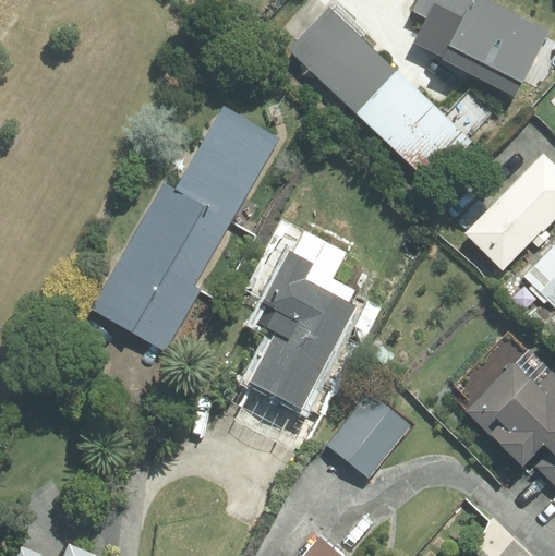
[(549,2),(540,0),(462,0),(454,40),(534,59),(549,2)]
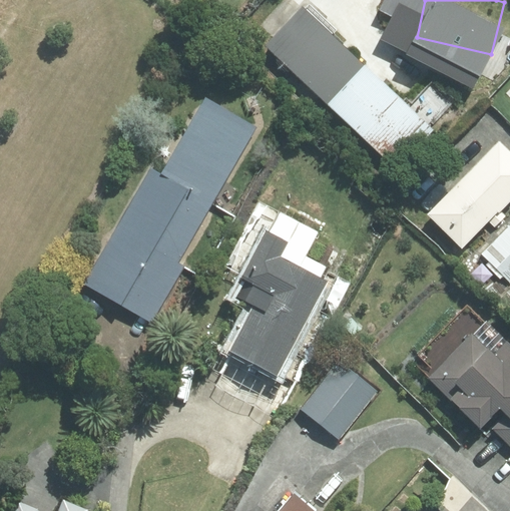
[(305,5),(266,44),(395,170),(434,131),(305,5)]
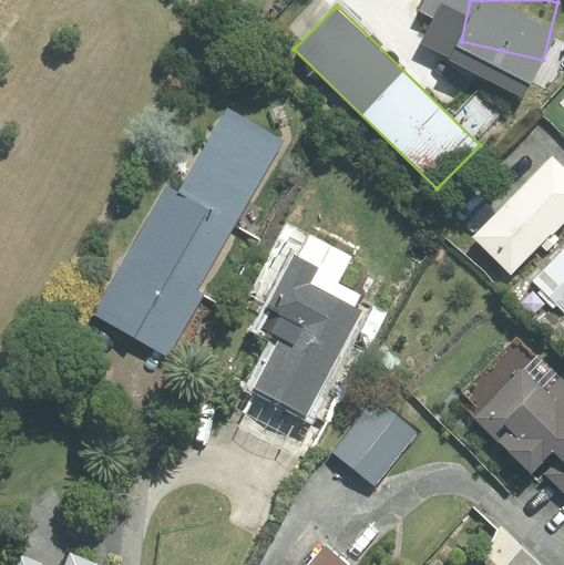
[(165,185),(90,312),(166,357),(203,295),(196,290),(285,141),(227,108),(177,192),(165,185)]
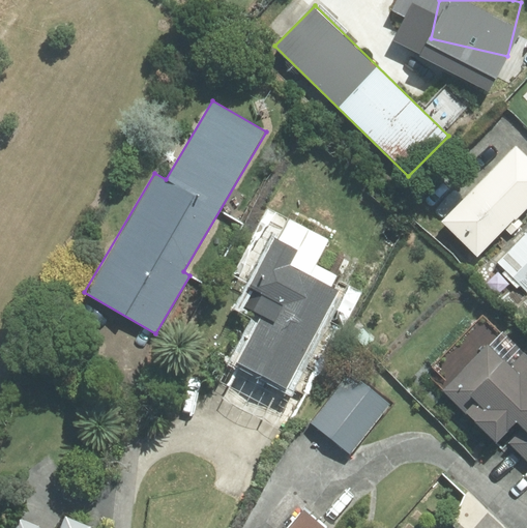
[(526,154),(516,144),(440,220),(476,256),(514,218),(516,220),(526,207),(526,154)]
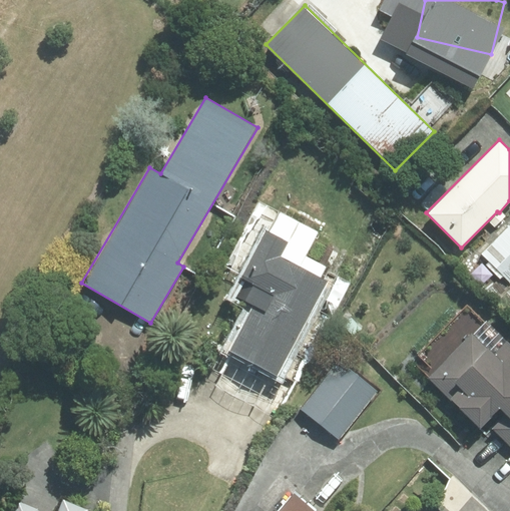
[(252,304),(227,350),(277,376),(328,281),(321,277),(327,265),(306,254),(319,230),(280,209),(279,211),(259,200),(222,267),(242,277),(233,294),(252,304)]
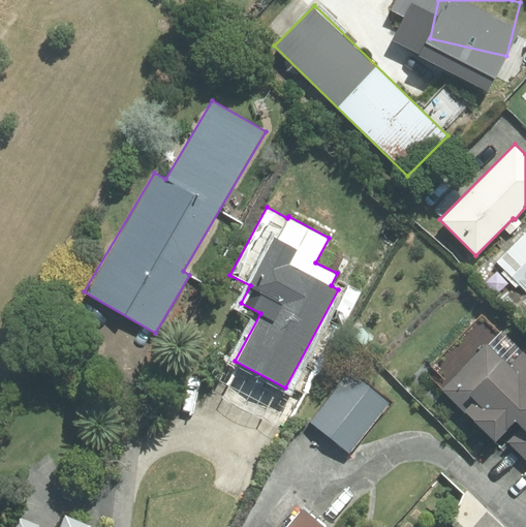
[(525,234),(495,261),(524,291),(525,289),(525,234)]
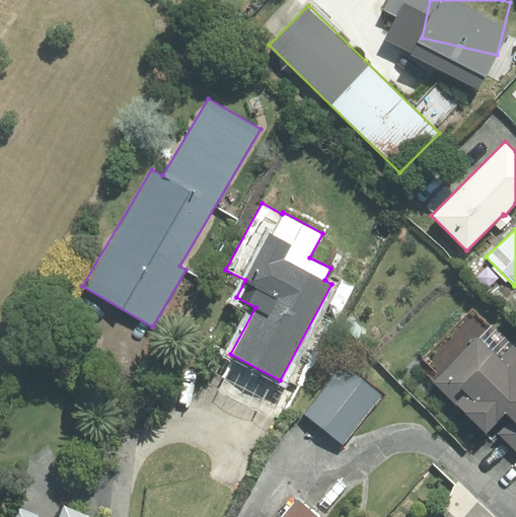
[(476,337),(433,381),(486,432),(506,411),(513,418),(497,435),(515,453),(515,346),(514,344),(502,357),(495,350),(493,352),(476,337)]
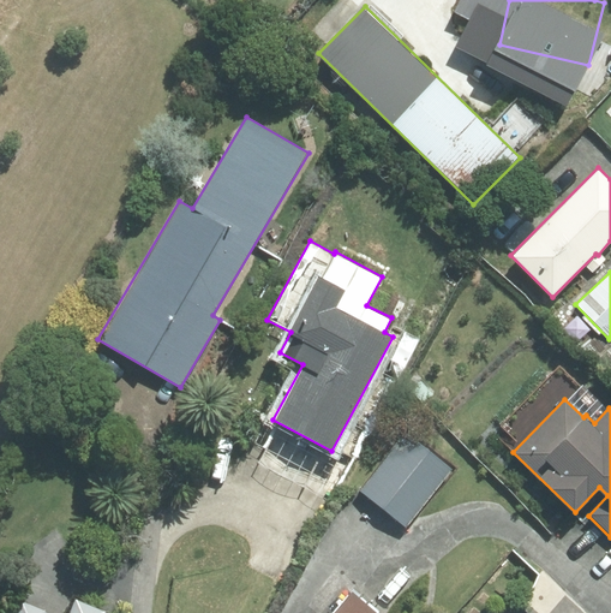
[(406,432),(358,489),(403,528),(451,470),(406,432)]
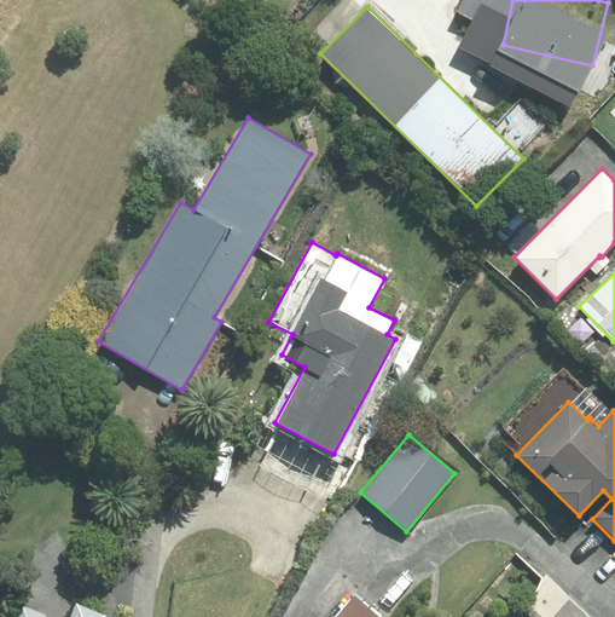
[(382,616),(358,594),(336,616),(382,616)]
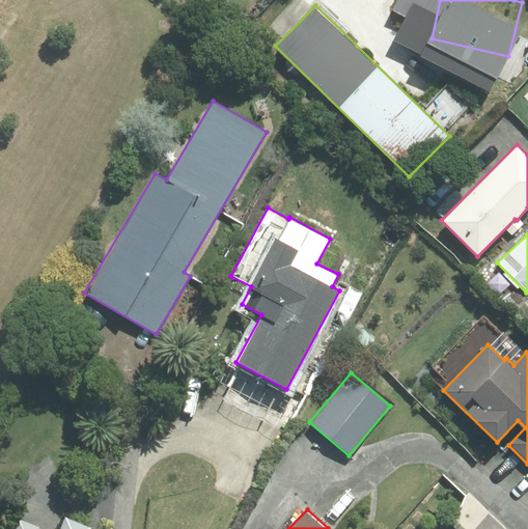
[(90,528),(91,526),(65,516),(59,528),(47,528),(19,518),(14,528),(90,528)]
